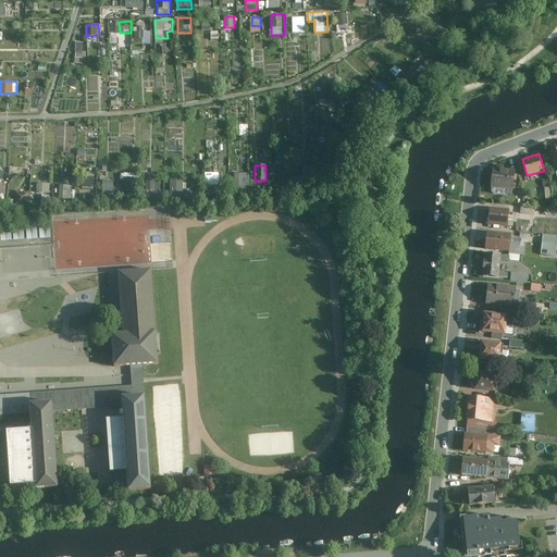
[(516,170),(493,166),(490,186),(514,189),(516,170)]
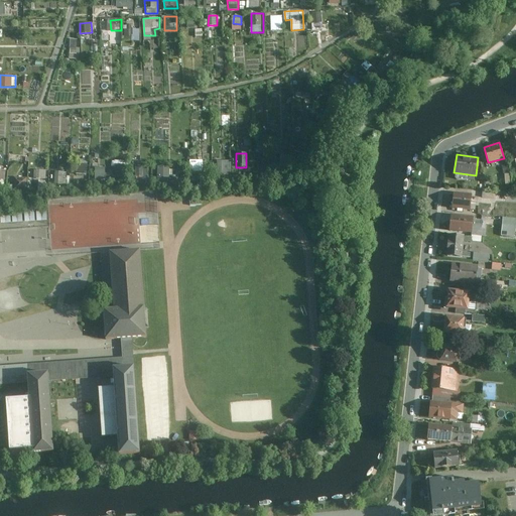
[(78,159),(77,173),(88,174),(89,160),(78,159)]
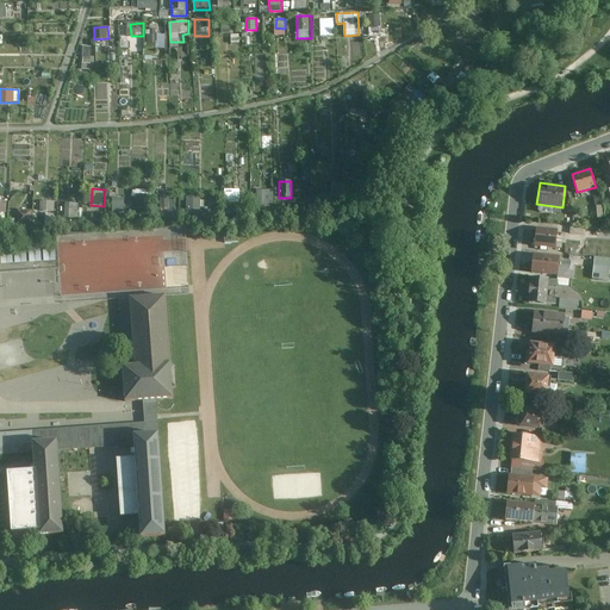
[(134,200),(150,200),(151,191),(135,190),(134,200)]
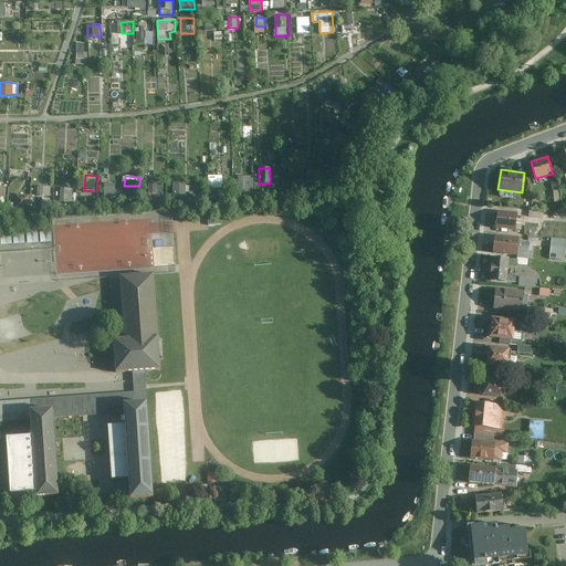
[(237,176),(238,192),(253,192),(253,176),(237,176)]
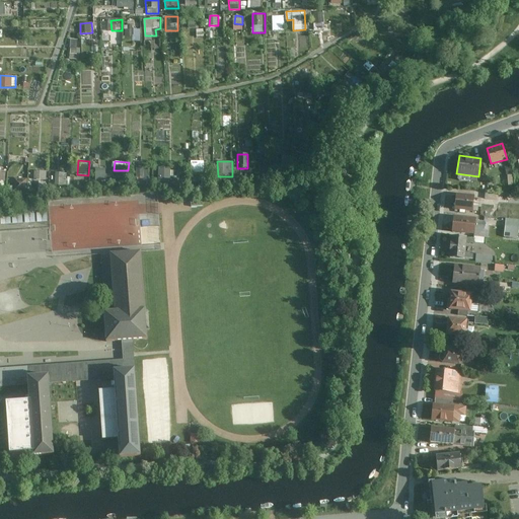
[(157,181),(169,181),(170,167),(157,167),(157,181)]
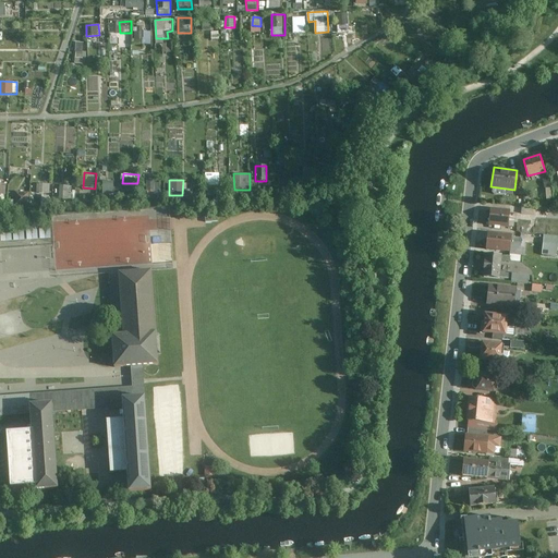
[(160,192),(160,181),(146,181),(146,192),(160,192)]
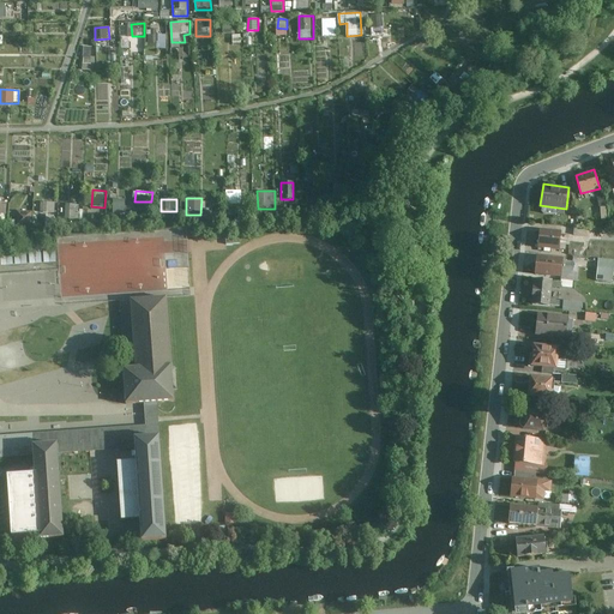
[(42,202),(42,212),(56,212),(56,202),(42,202)]
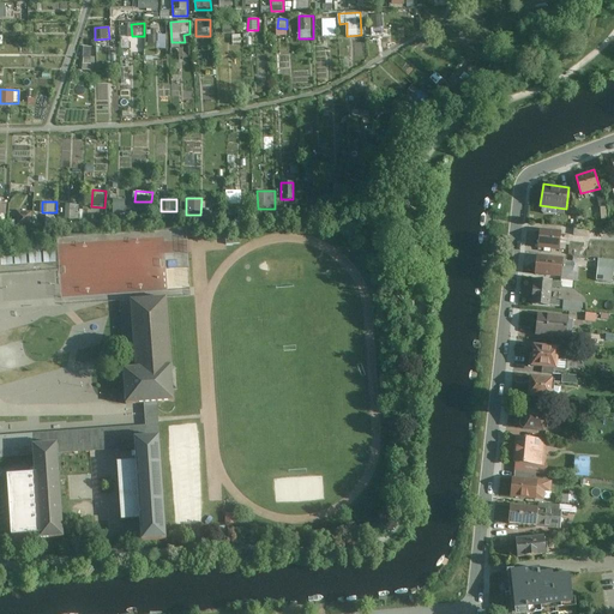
[(113,202),(113,212),(126,212),(126,202),(113,202)]
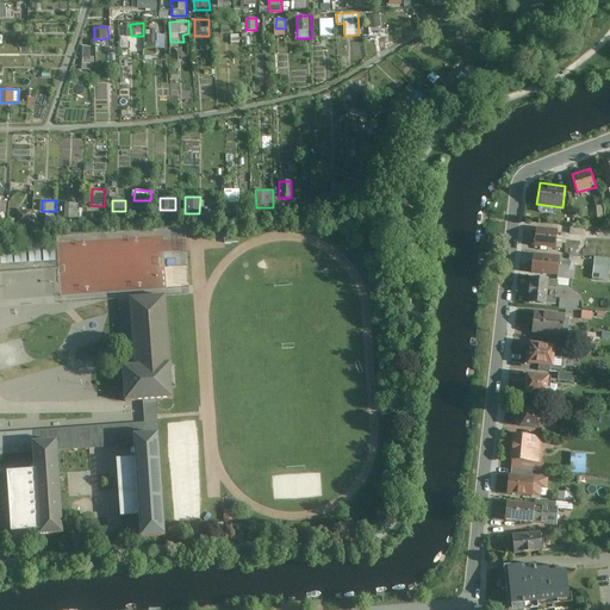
[(64,210),(64,218),(79,217),(79,201),(64,203),(66,210),(64,210)]
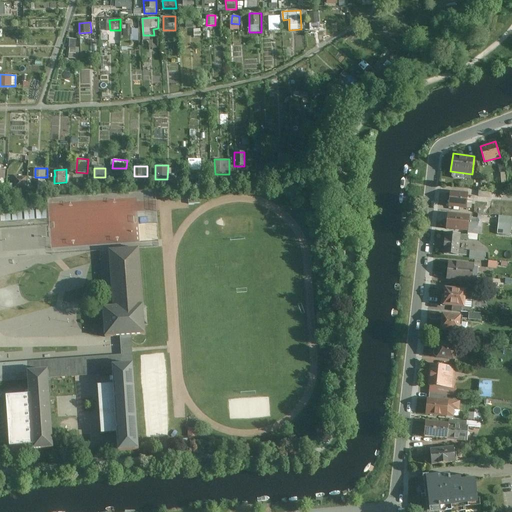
[(13,189),(26,189),(26,176),(13,176),(13,189)]
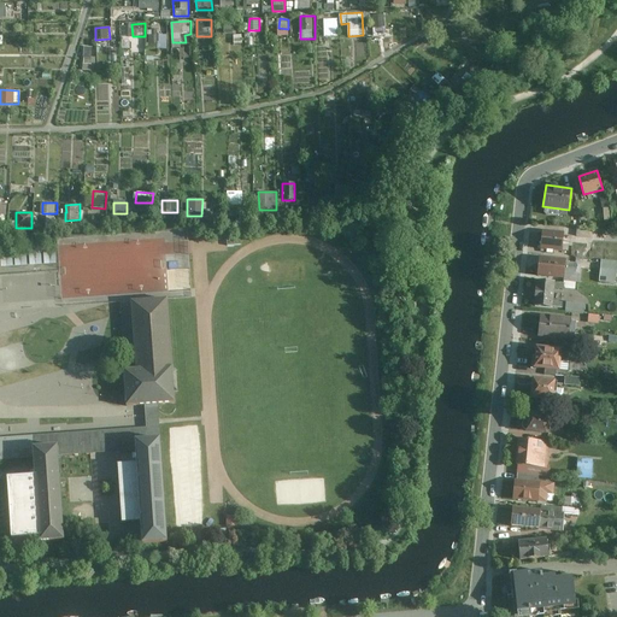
[(566,231),(544,229),(542,248),(564,250),(566,231)]
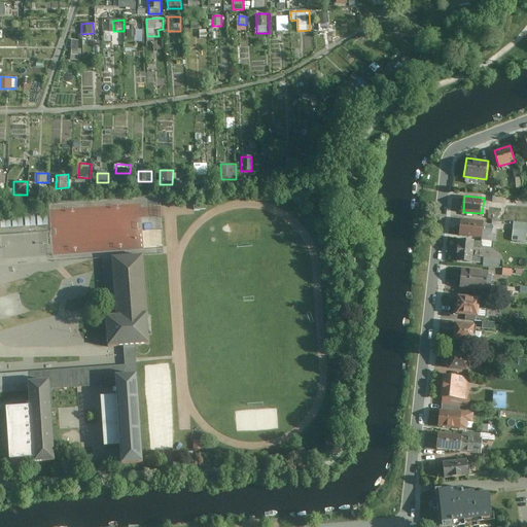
[(0,212),(0,230),(49,227),(48,210),(0,212)]
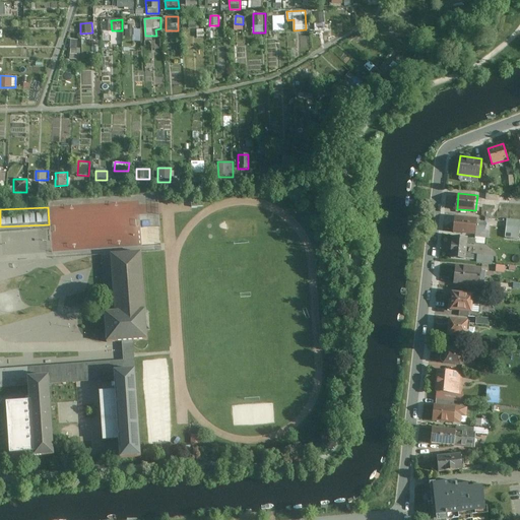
[(511,209),(501,208),(501,216),(510,217),(511,209)]
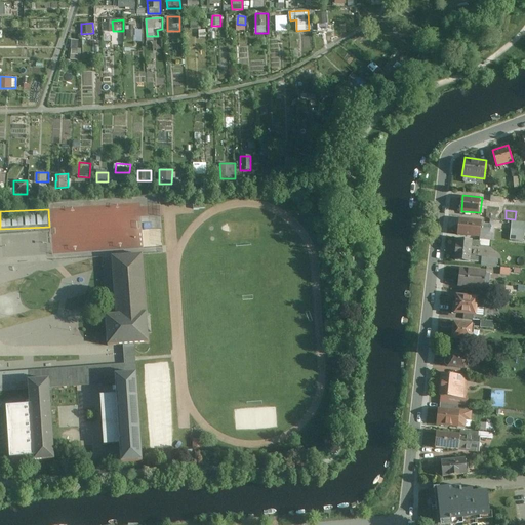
[(490,221),(460,217),(458,234),(482,236),(482,231),(489,231),(490,221)]
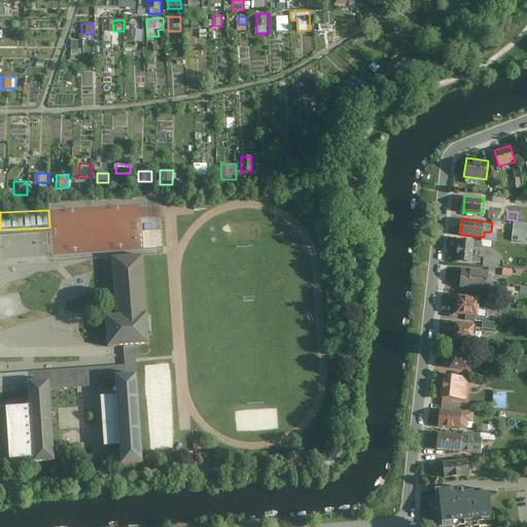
[(526,223),(502,221),(502,229),(513,231),(512,240),(525,242),(526,223)]
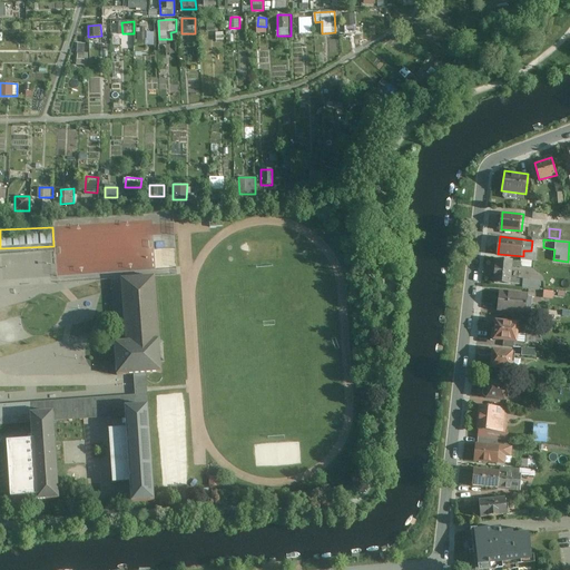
[(513,284),(514,259),(498,258),(498,266),(497,275),(497,283),(513,284)]
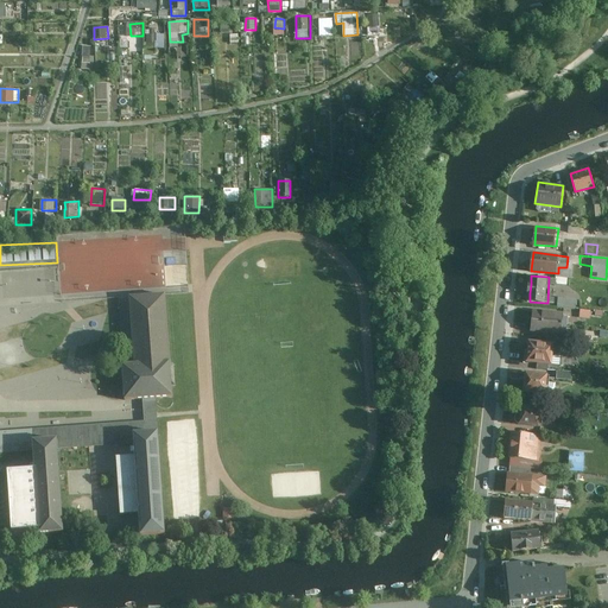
[(143,400),(157,399),(178,398),(171,298),(171,291),(130,295),(131,305),(121,305),(124,341),(133,340),(134,365),(122,366),(126,401),(143,400)]
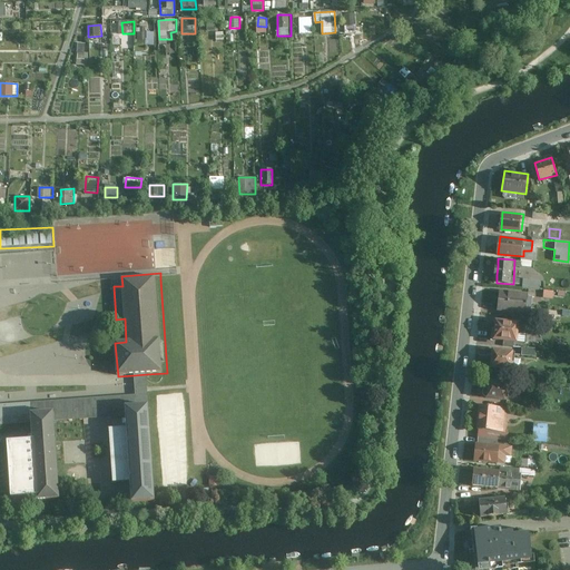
[(522,287),(540,290),(541,281),(523,279),(522,287)]
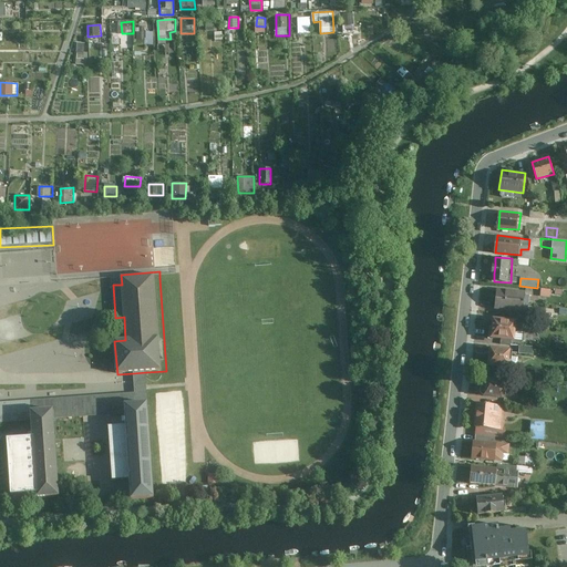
[(505,289),(497,289),(496,310),(504,311),(525,312),(526,291),(505,289)]
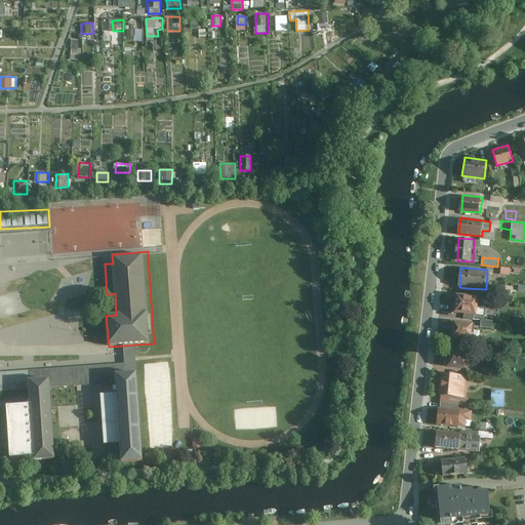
[(480,296),(457,293),(455,313),(478,316),(480,296)]
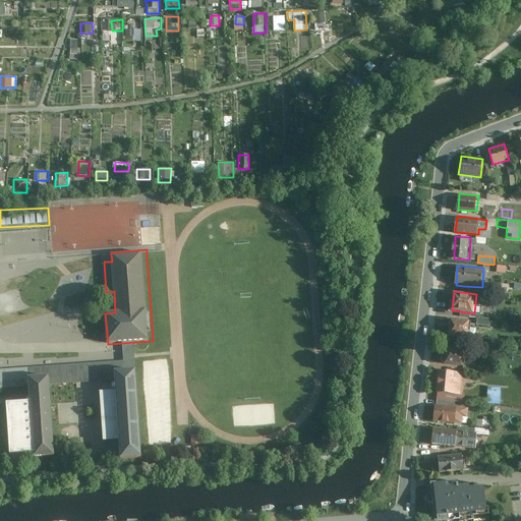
[(469,321),(449,319),(448,337),(467,339),(469,321)]
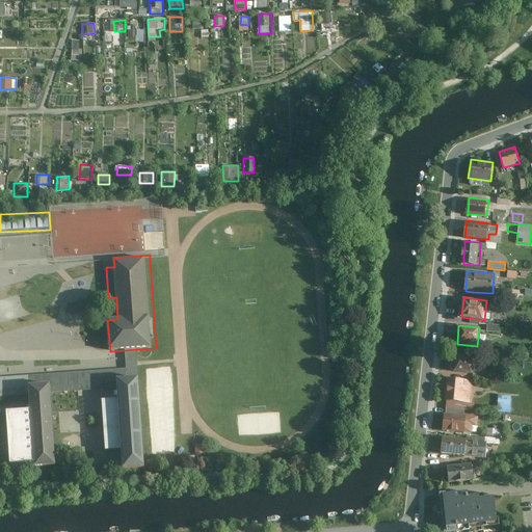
[(137,349),(125,350),(127,370),(0,378),(0,398),(34,396),(40,470),(62,469),(58,393),(124,389),(124,400),(106,401),(110,453),(128,452),(129,469),(152,468),(147,378),(139,379),(138,365),(138,363),(137,349)]
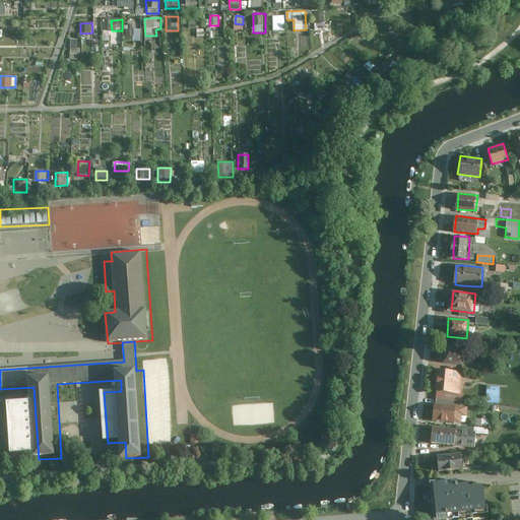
[(461,349),(444,347),(442,363),(460,365),(461,349)]
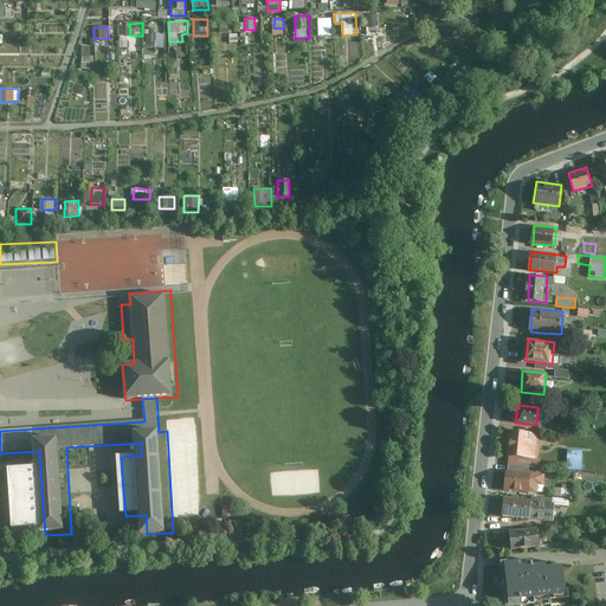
[(539,434),(508,432),(505,458),(536,461),(539,434)]
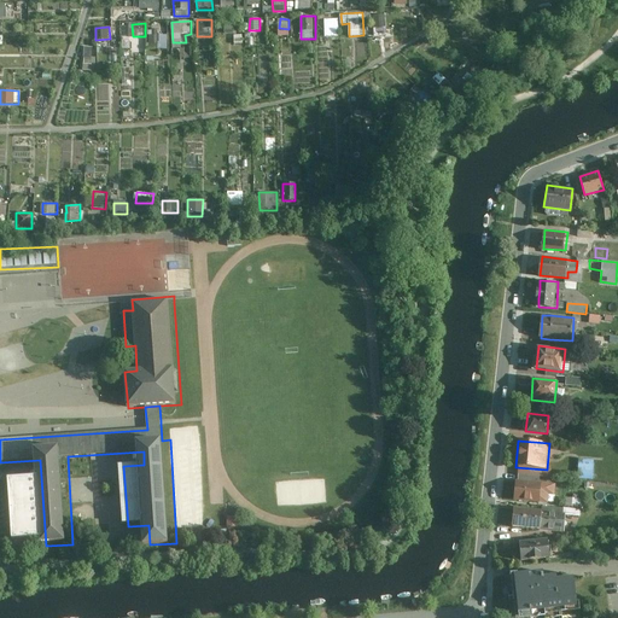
[(593,462),(578,461),(577,478),(592,479),(593,462)]
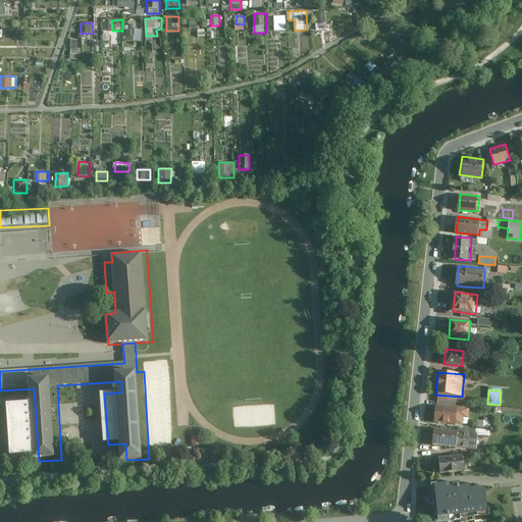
[(468,409),(434,406),(433,423),(462,425),(462,418),(468,419),(468,409)]
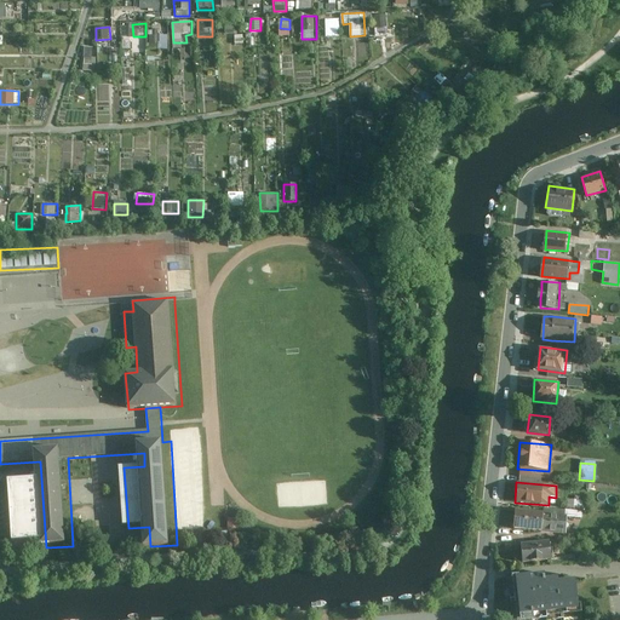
[(568,516),(583,516),(581,500),(568,500),(568,516)]
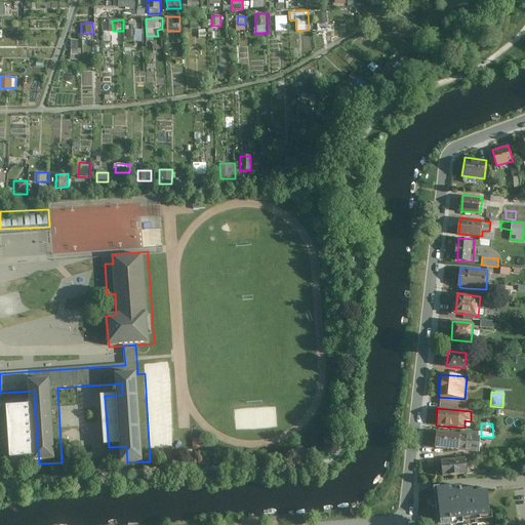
[(458,450),(459,435),(435,433),(434,448),(458,450)]
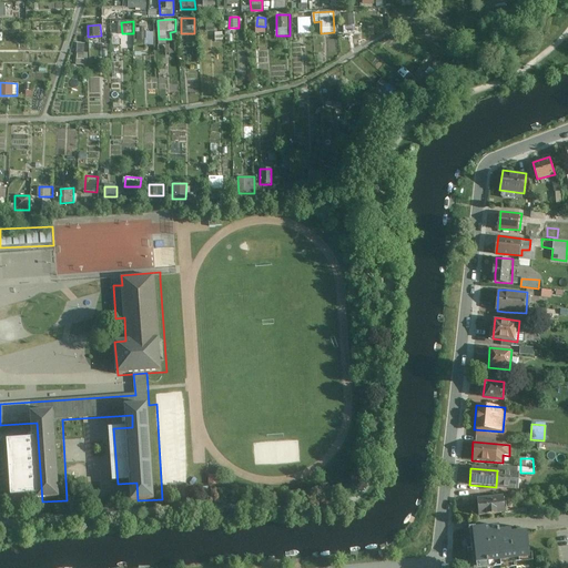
[(519,472),(497,470),(496,487),(517,488),(519,472)]
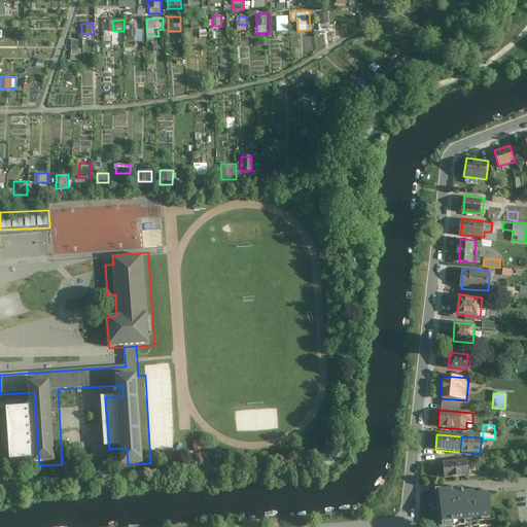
[(192,441),(192,450),(202,450),(201,441),(192,441)]
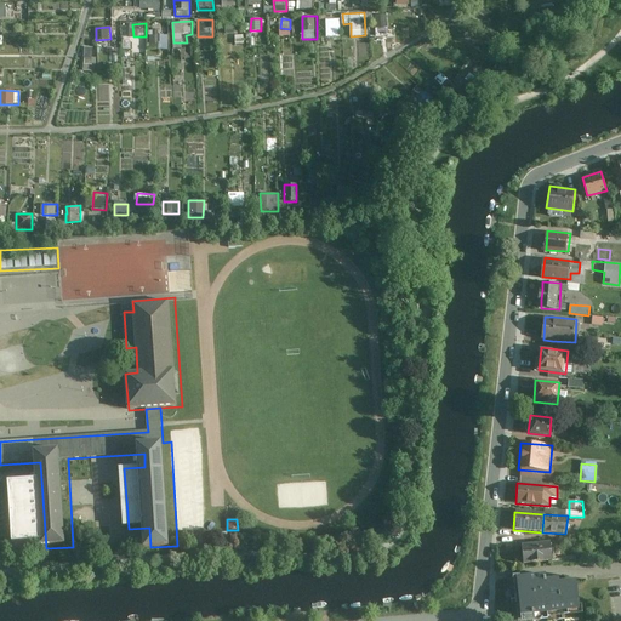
[(550,542),(520,545),(522,564),(551,562),(550,542)]
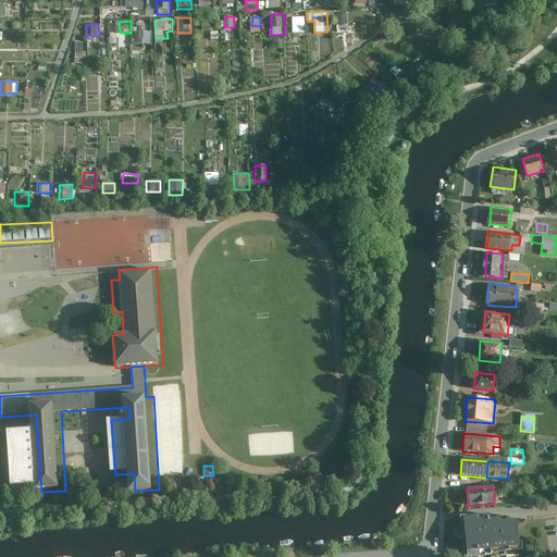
[(480,556),(480,551),(521,546),(519,521),(503,522),(502,519),(491,520),(490,515),(465,517),(467,556),(480,556)]
